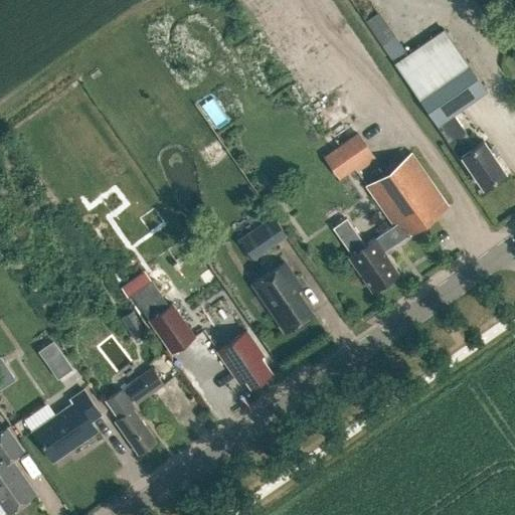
[(371,11),(359,19),(382,55),(394,47),(371,11)]
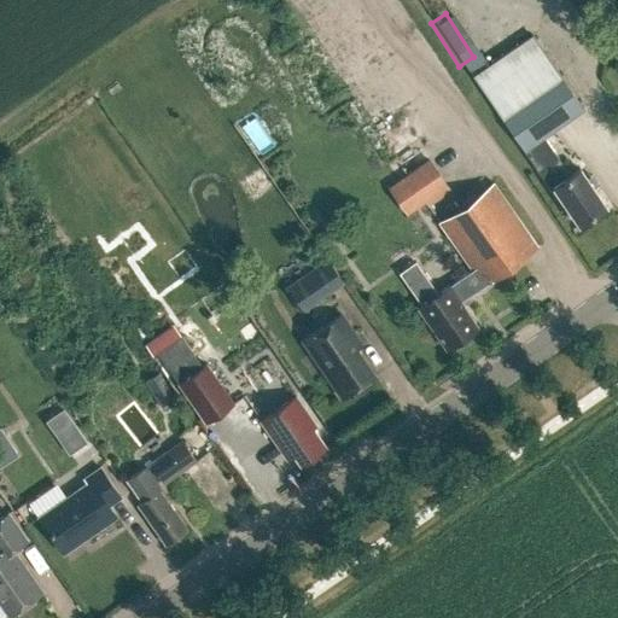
[(532,35),(473,76),(551,190),(553,187),(578,223),(605,207),(579,169),(565,179),(553,161),(558,158),(543,136),(583,110),(532,35)]
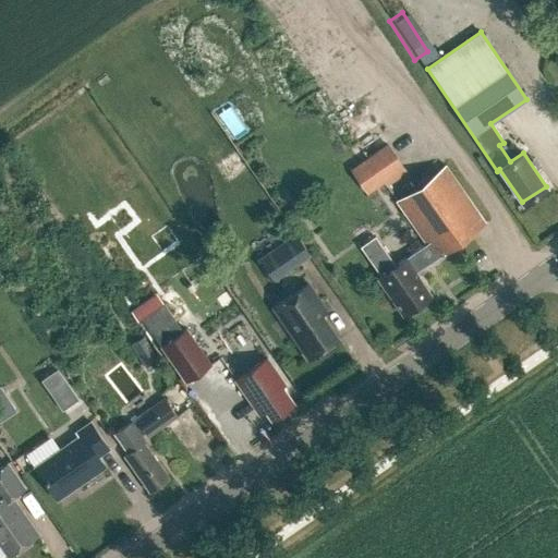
[(386,144),(365,159),(383,183),(386,187),(407,172),(386,144)]
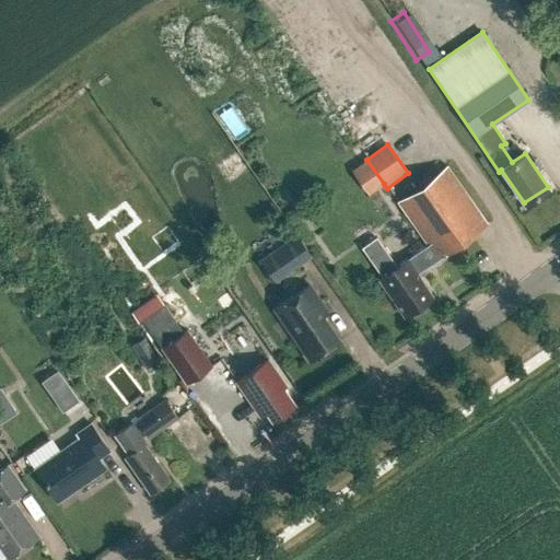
[(445,165),(396,200),(428,244),(438,258),(487,224),(445,165)]
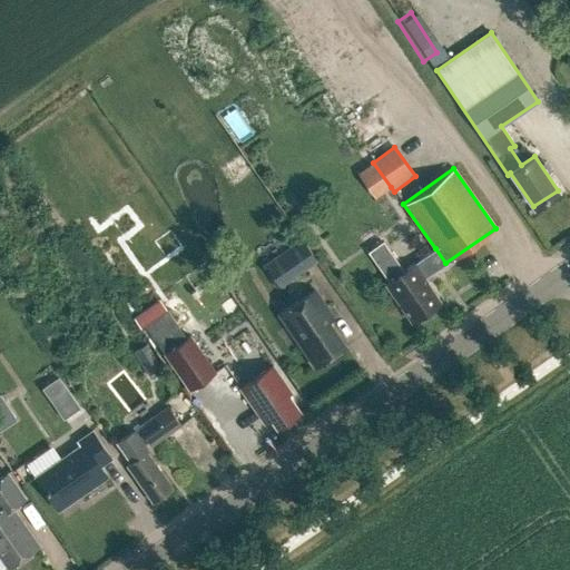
[(265,264),(279,286),(316,261),(302,238),(265,264)]
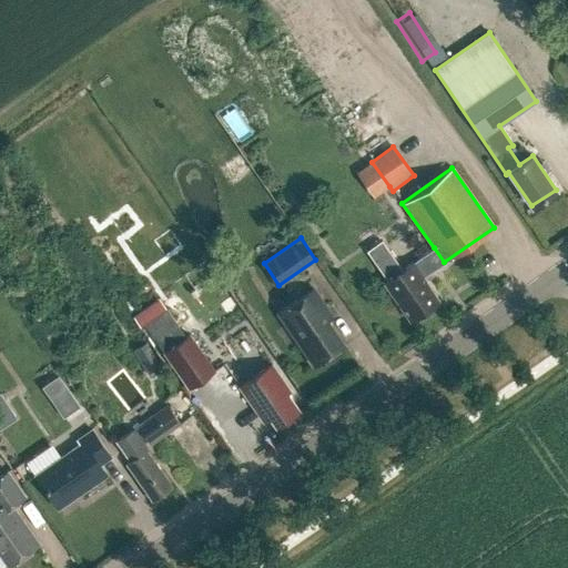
[(382,241),(367,251),(387,281),(384,283),(409,321),(439,301),(423,277),(444,262),(434,247),(402,271),(382,241)]
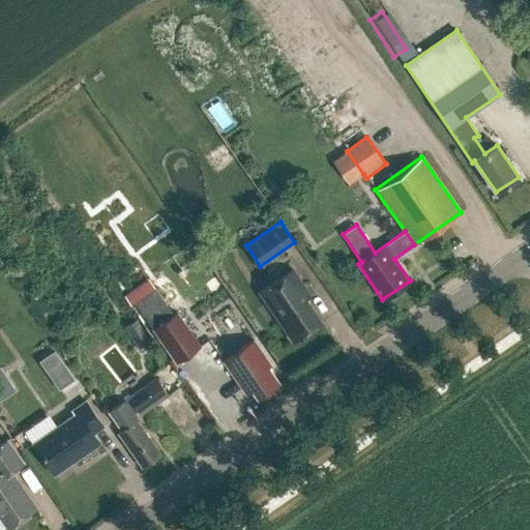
[(311,295),(293,268),(259,292),(292,342),(321,321),(305,298),(311,295)]
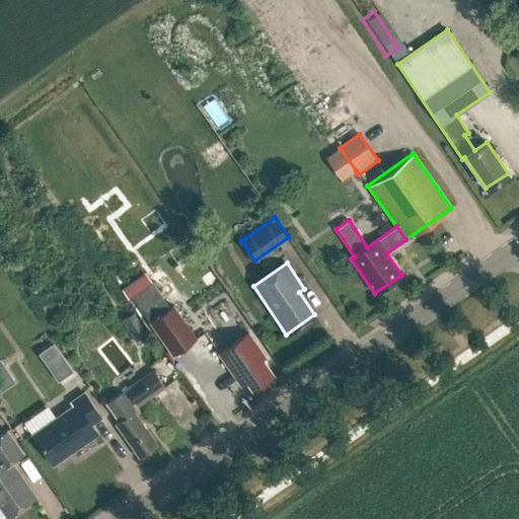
[(177,309),(158,283),(138,298),(181,357),(205,340),(181,307),(177,309)]
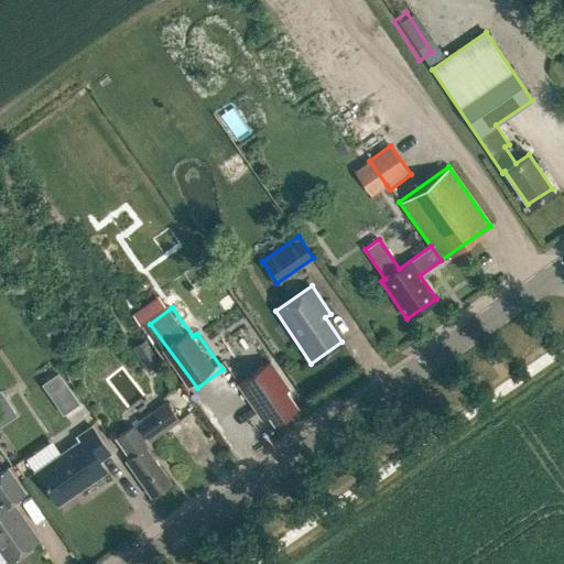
[(122,338),(145,375),(159,366),(137,331),(122,338)]
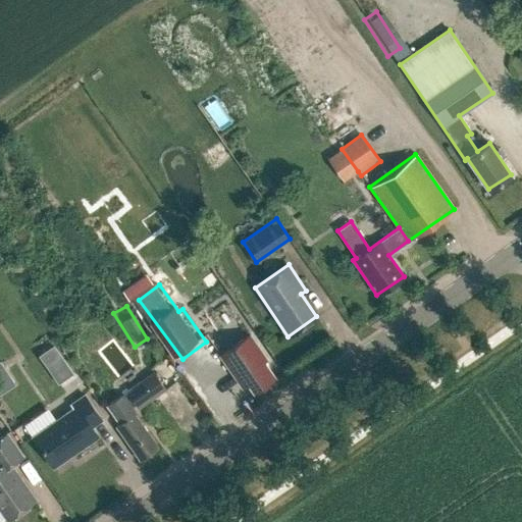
[(247,382),(253,392),(274,377),(262,360),(263,355),(249,334),(219,355),(238,380),(247,382)]
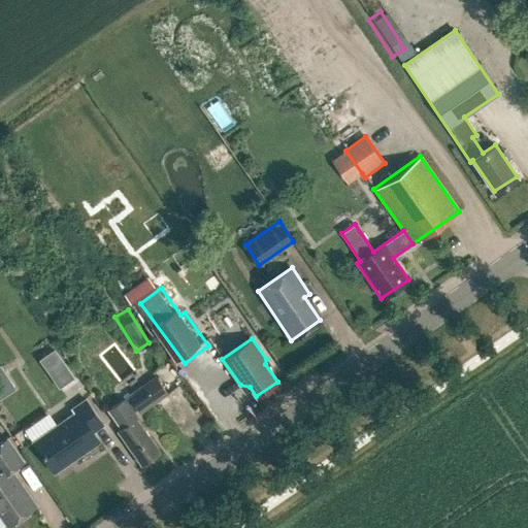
[(72,377),(62,362),(47,371),(59,387),(72,377)]
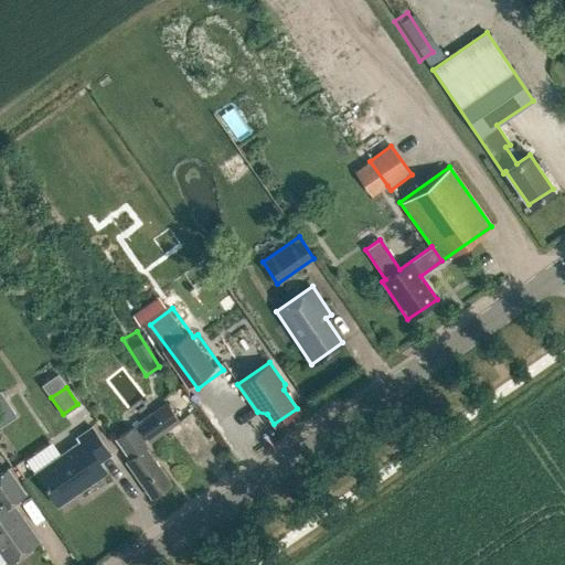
[(132,426),(115,439),(129,459),(126,461),(151,498),(171,484),(146,448),(147,447),(142,440),(147,437),(150,441),(179,420),(166,403),(137,423),(138,424),(134,427),(132,426)]
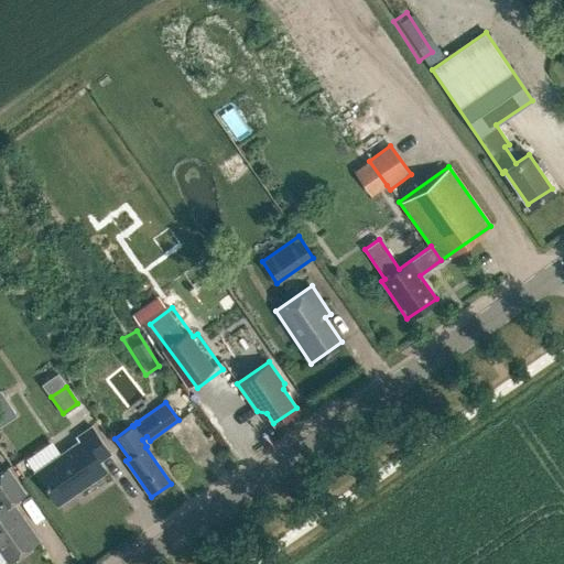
[(90,426),(76,436),(79,441),(34,472),(54,499),(75,485),(78,489),(106,470),(99,461),(110,454),(90,426)]
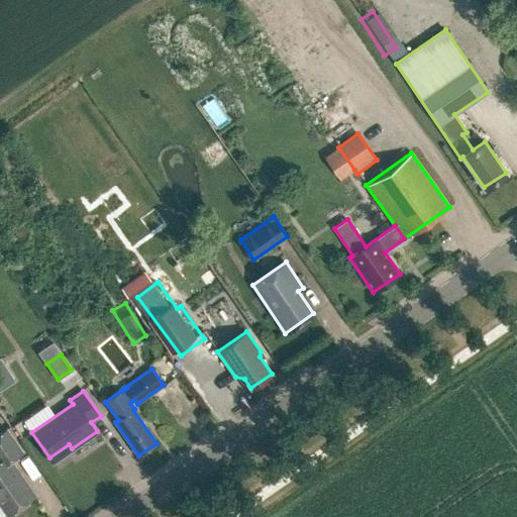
[(5,429),(0,432),(0,503),(7,514),(34,495),(10,460),(21,452),(5,429)]
